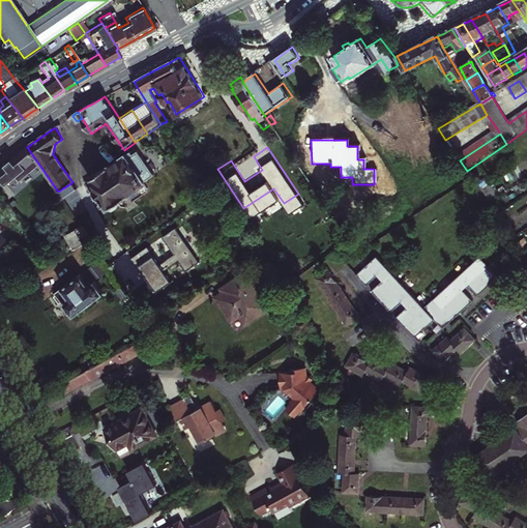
[(30,164),(21,152),(9,162),(0,169),(0,180),(4,185),(30,164)]
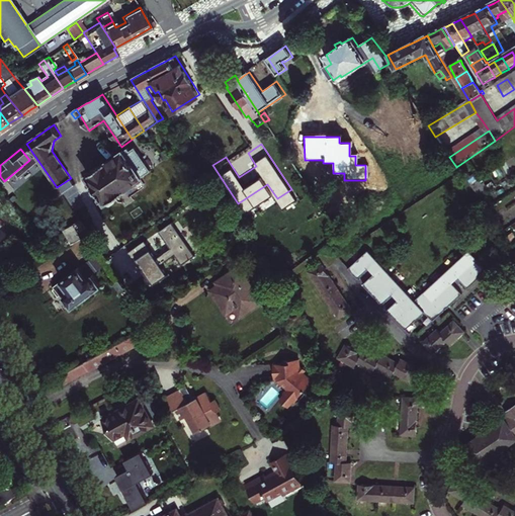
[(144,178),(153,173),(138,149),(133,152),(131,149),(88,174),(104,202),(106,200),(107,201),(112,201),(116,199),(118,202),(123,203),(145,189),(145,185),(142,180),(144,179),(144,178)]
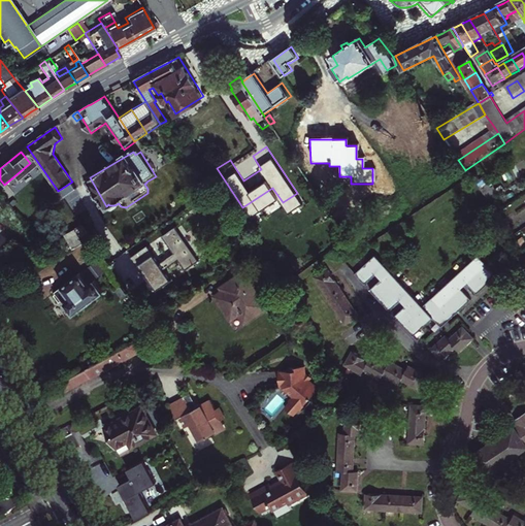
[(78,238),(87,234),(85,232),(80,225),(63,234),(71,249),(81,243),(78,238)]
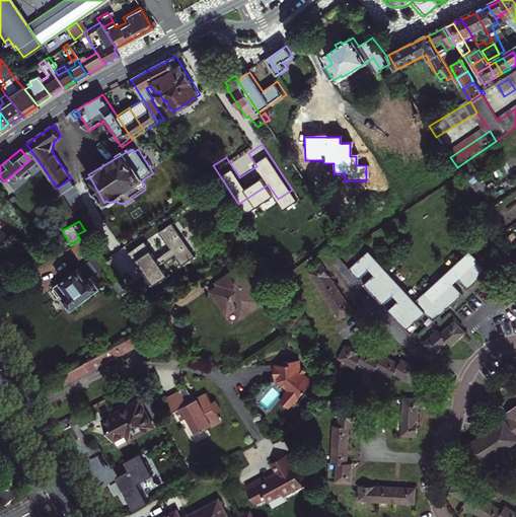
[(143,243),(128,252),(148,283),(150,287),(165,278),(158,268),(172,257),(179,268),(193,260),(170,226),(157,234),(168,251),(154,262),(143,243)]
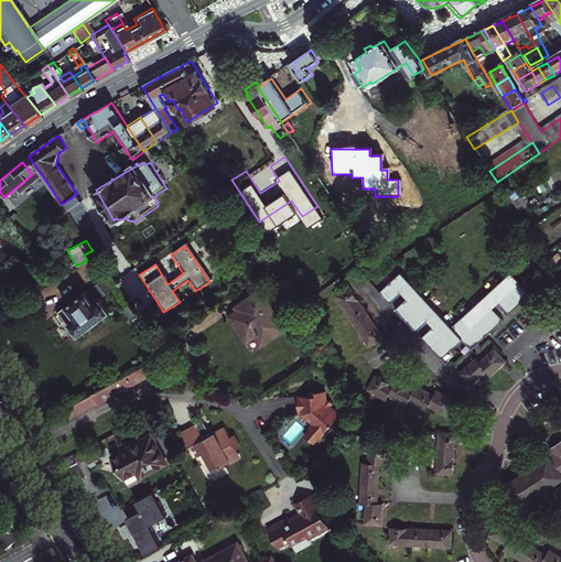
[(258,257),(250,262),(255,268),(261,262),(258,257)]
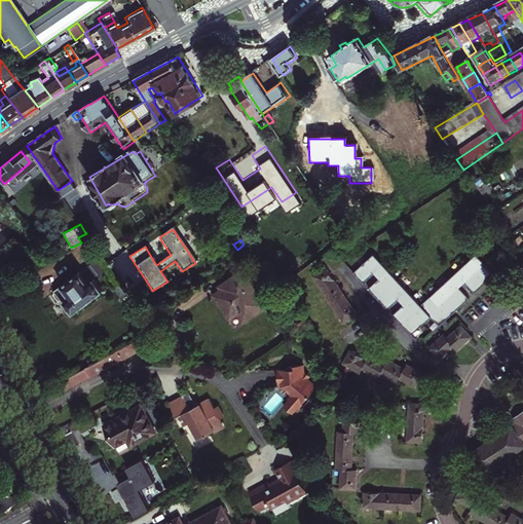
[(378,239),(357,256),(362,262),(366,267),(377,258),(381,263),(376,268),(371,272),(387,295),(395,290),(400,286),(404,291),(399,296),(394,300),(407,317),(410,322),(431,305),(439,314),(443,311),(453,303),(471,289),(465,284),(461,277),(467,272),(472,278),(476,284),(484,277),(497,267),(480,246),(422,293),(378,239)]
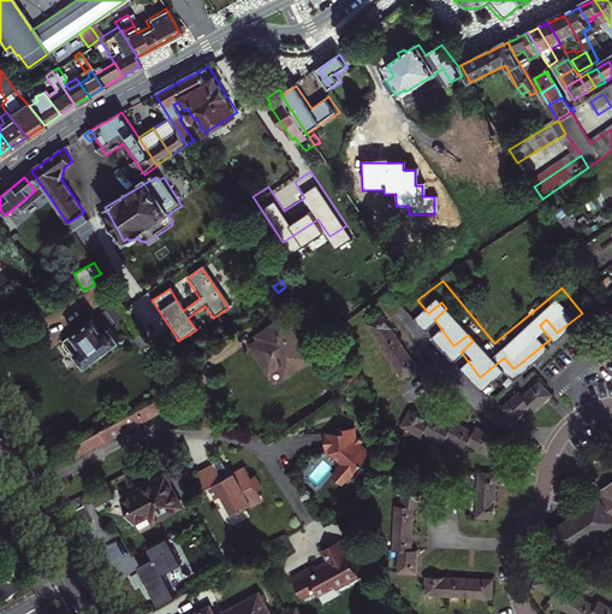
[(152,300),(149,302),(172,338),(176,336),(152,300)]
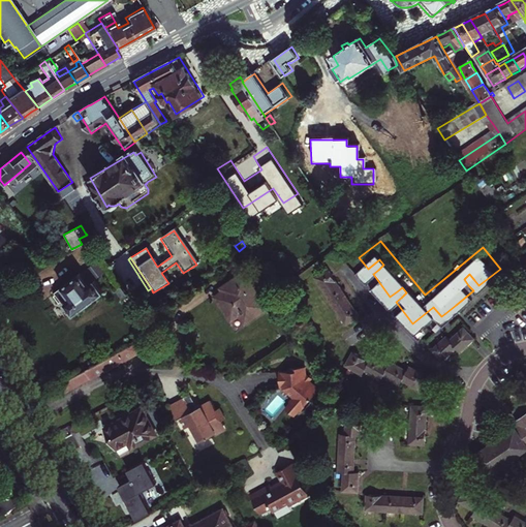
[(307,267),(337,316),(350,308),(345,300),(336,284),(326,268),(320,258),(307,267)]
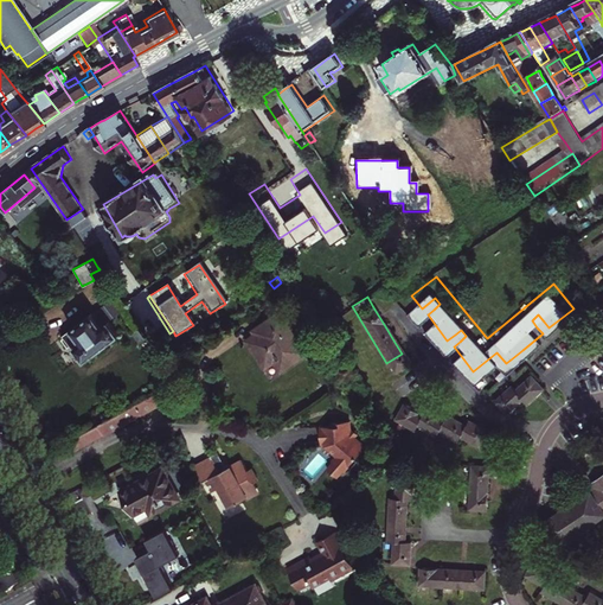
[(254,352),(263,369),(273,363),(278,373),(308,354),(281,312),(252,331),(255,336),(247,342),(254,352)]
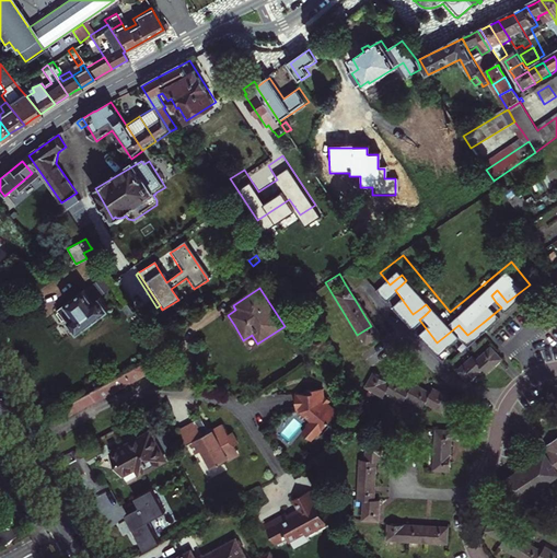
[(85,290),(66,303),(67,304),(59,309),(60,311),(57,313),(64,321),(66,318),(68,321),(69,323),(70,322),(78,333),(109,312),(97,295),(93,293),(89,294),(85,290)]
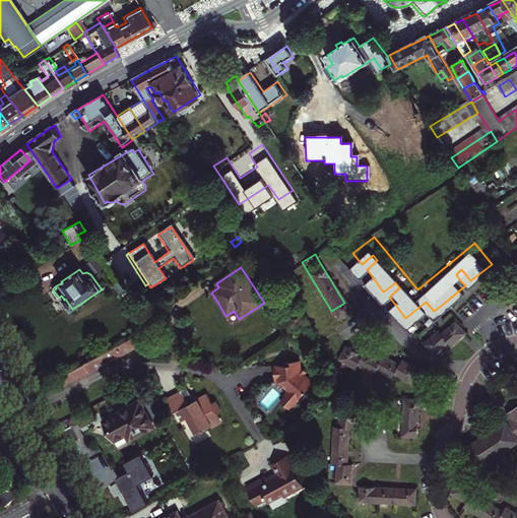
[(125,293),(120,284),(115,288),(120,297),(125,293)]
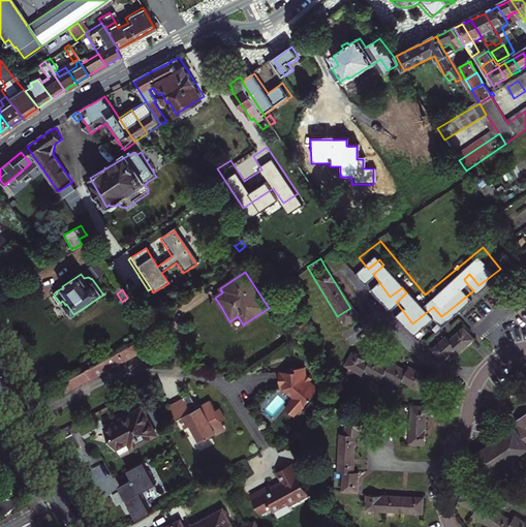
[(449,342),(446,339),(432,351),(442,363),(450,357),(457,350),(459,353),(468,346),(474,341),(464,329),(449,342)]
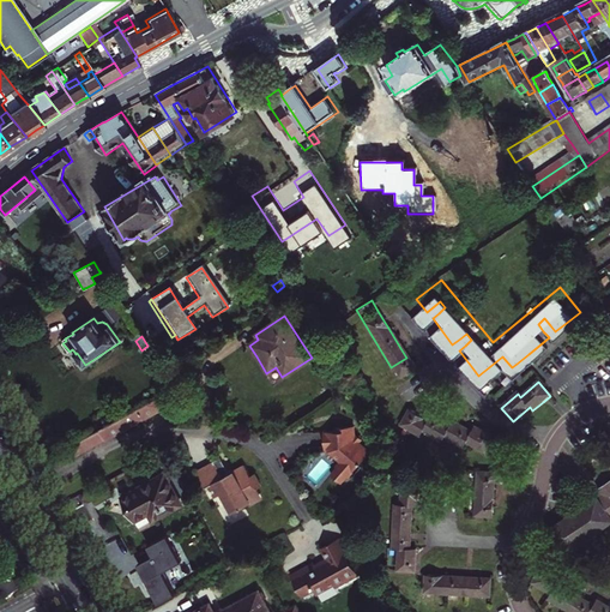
[(161,408),(155,399),(95,432),(100,442),(161,408)]
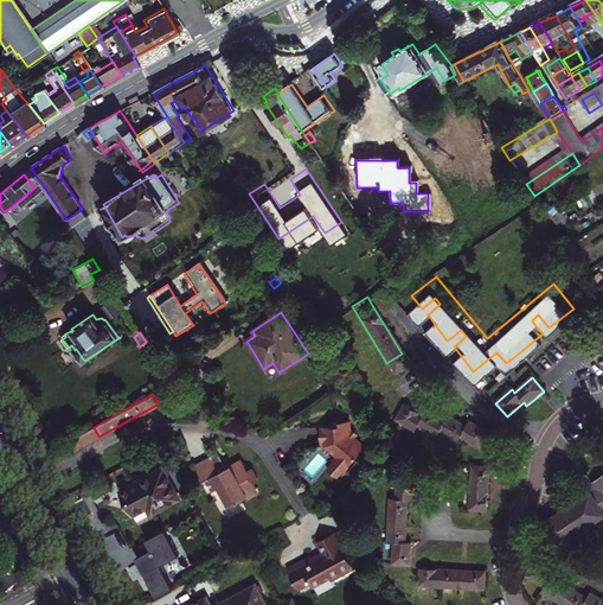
[(403,405),(395,422),(415,431),(416,427),(437,437),(438,433),(459,443),(460,439),(480,447),(487,432),(478,427),(467,422),(466,426),(456,421),(446,416),(444,420),(435,415),(424,411),(422,414),(412,409),(403,405)]
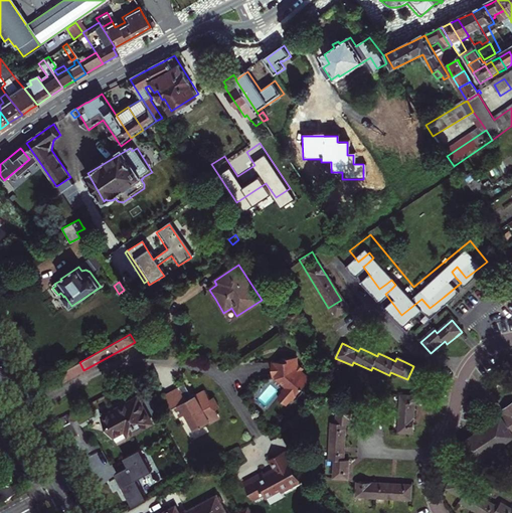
[(281,363),(271,362),(271,369),(271,377),(275,377),(275,379),(285,386),(277,397),(286,405),(308,380),(298,371),(297,373),(293,371),(295,369),(296,359),(281,359),(281,363)]
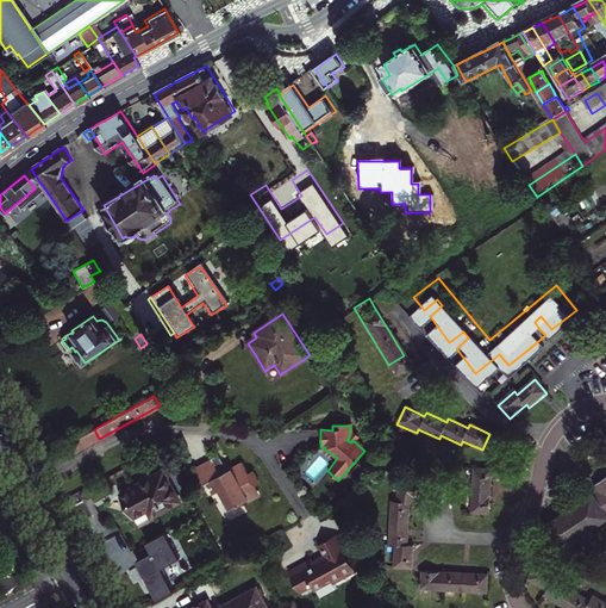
[(94,429),(52,452),(57,461),(99,439),(94,429)]
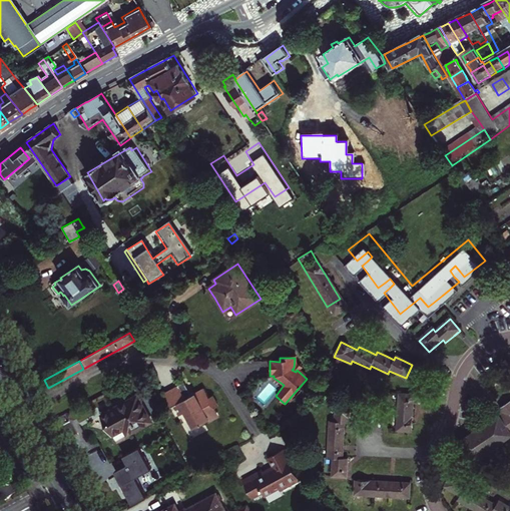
[(214,413),(211,408),(215,406),(210,397),(207,399),(202,390),(189,396),(182,384),(174,389),(163,394),(170,407),(172,406),(177,416),(183,413),(191,429),(206,421),(207,422),(212,420),(214,413)]
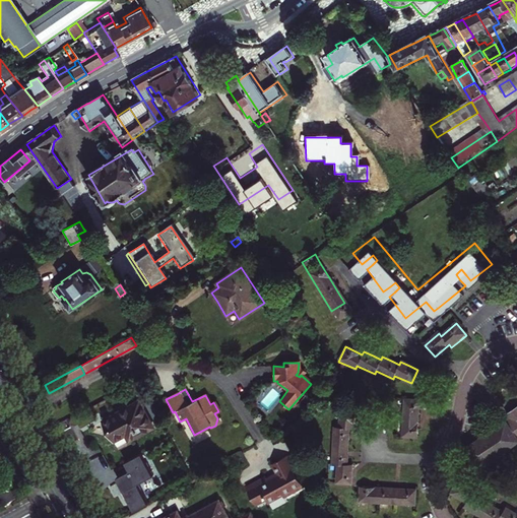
[(421,402),(406,400),(402,437),(416,439),(417,431),(419,413),(421,402)]
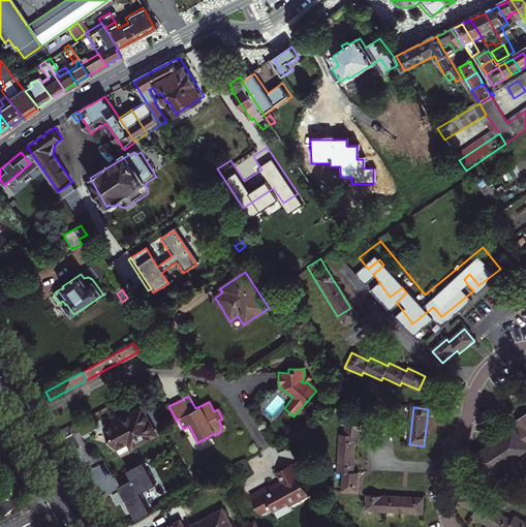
[(126,441),(129,446),(154,434),(141,408),(103,427),(107,435),(114,448),(126,441)]
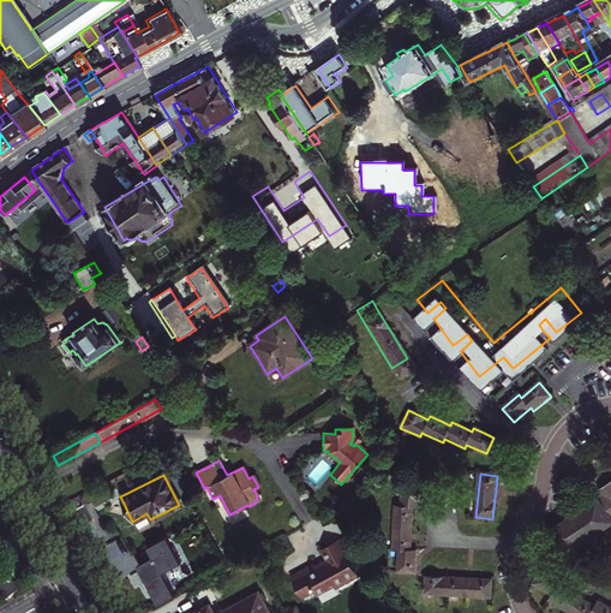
[(421,484),(402,483),(400,505),(395,505),(390,547),(395,548),(393,569),(411,571),(412,561),(413,549),(408,549),(408,539),(412,516),(412,506),(419,507),(420,497),(421,484)]
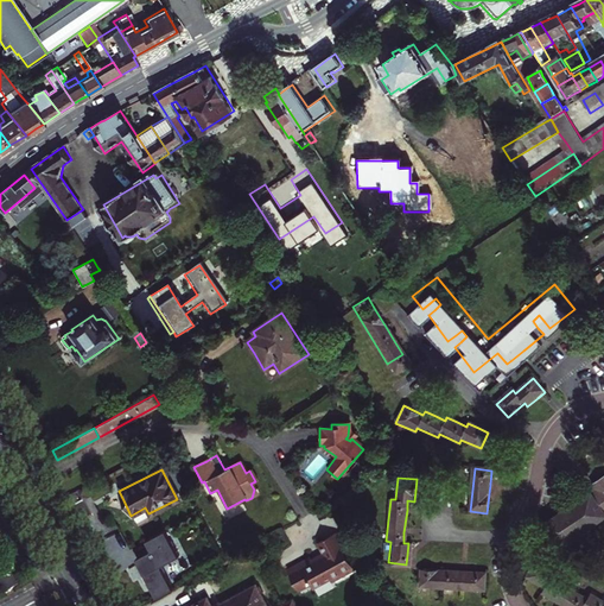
[(603,479),(603,480),(593,486),(597,491),(589,497),(546,526),(560,548),(603,518),(603,479)]
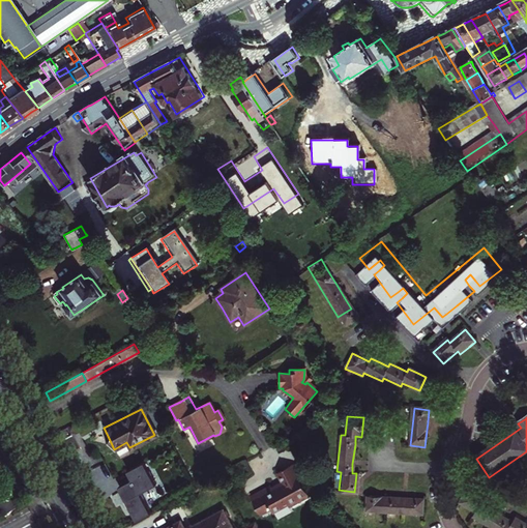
[(154,486),(143,464),(125,473),(130,481),(117,489),(120,494),(136,522),(149,515),(139,495),(154,486)]
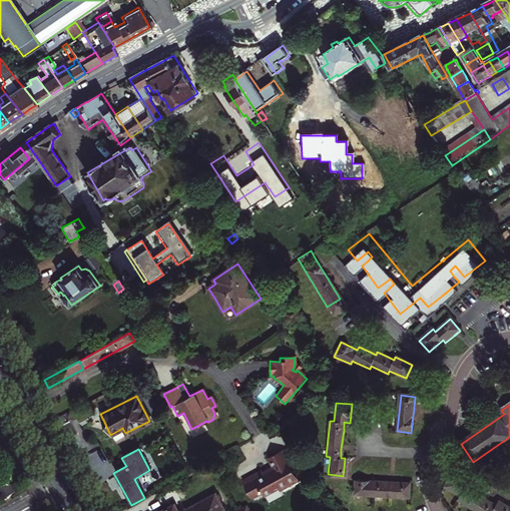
[(296,480),(280,449),(264,457),(269,467),(264,470),(260,472),(259,469),(238,479),(246,496),(259,490),(261,495),(277,487),(278,490),(296,480)]
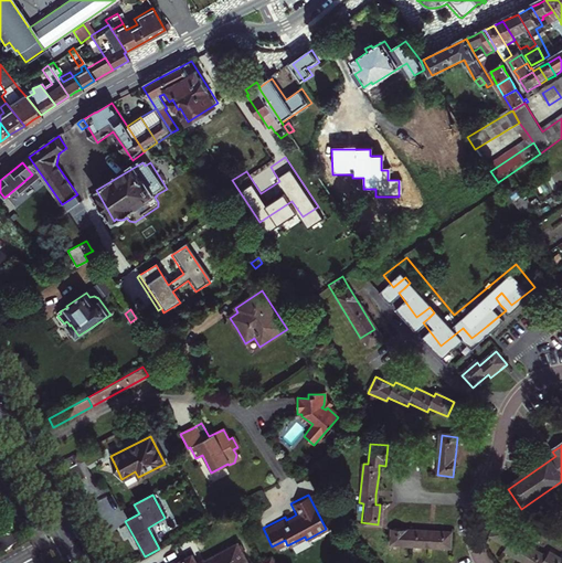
[(499,523),(491,538),(508,548),(506,552),(523,562),(561,562),(561,559),(552,553),(549,558),(539,551),(522,541),(515,537),(517,533),(509,529),(499,523)]
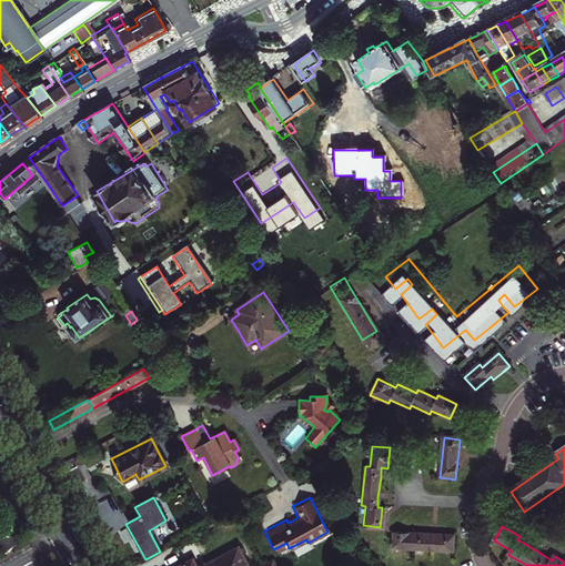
[(409,535),(394,534),(393,549),(454,554),(455,537),(442,537),(425,536),(409,535)]
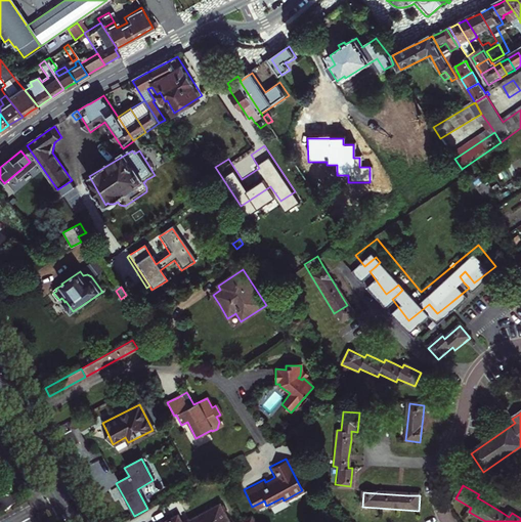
[(227,521),(222,512),(224,511),(221,506),(220,507),(218,505),(184,521),(179,521),(176,515),(162,521),(227,521)]
